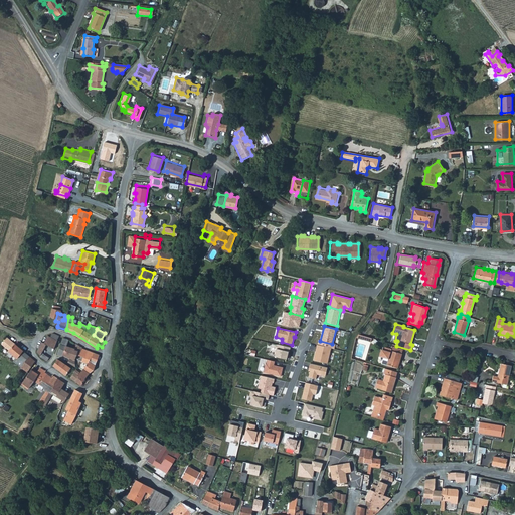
[(48,335),(44,342),(46,343),(54,347),(57,340),(48,335)]
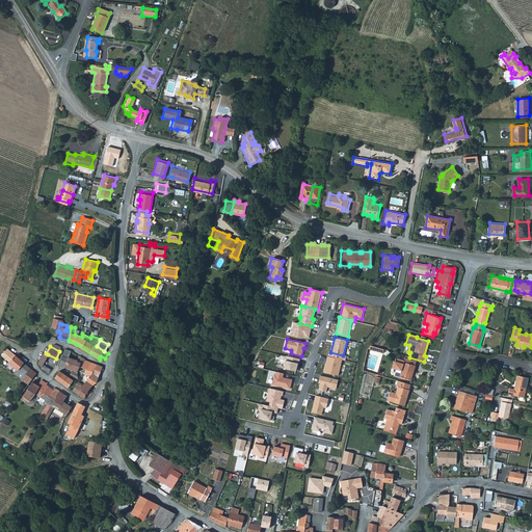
[(81,364),(83,364),(85,358),(78,356),(78,355),(71,352),(72,350),(65,348),(62,355),(69,356),(65,367),(65,368),(78,372),(78,370),(81,364)]
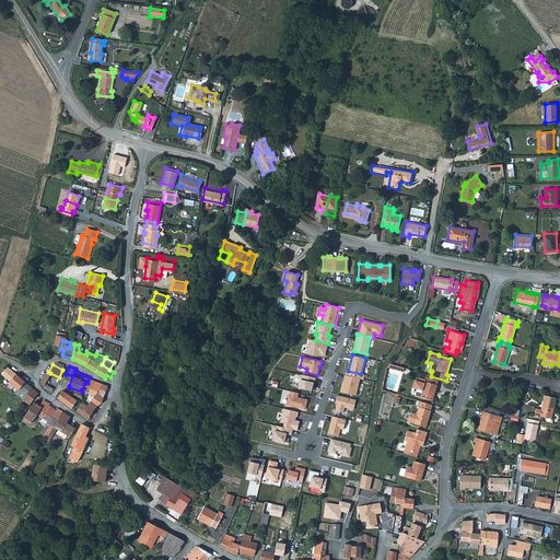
[(12,370),(8,375),(7,376),(11,381),(10,382),(18,388),(15,393),(20,396),(22,392),(26,395),(23,399),(30,405),(39,392),(12,370)]
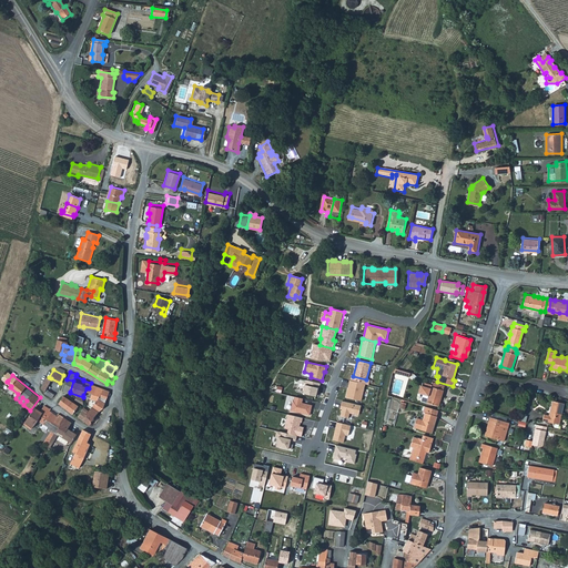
[(48,385),(57,389),(60,383),(51,378),(48,385)]
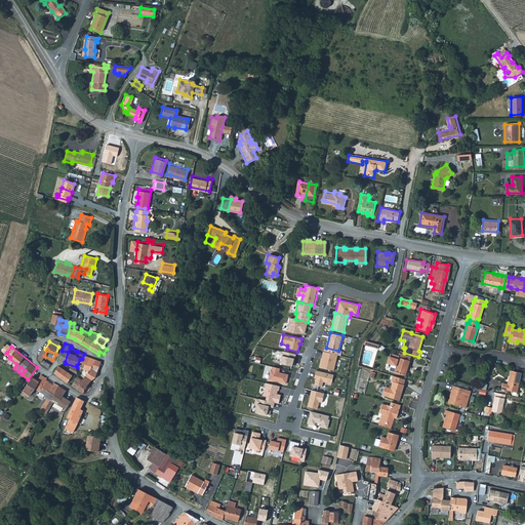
[(58,360),(65,362),(68,352),(62,351),(58,360)]
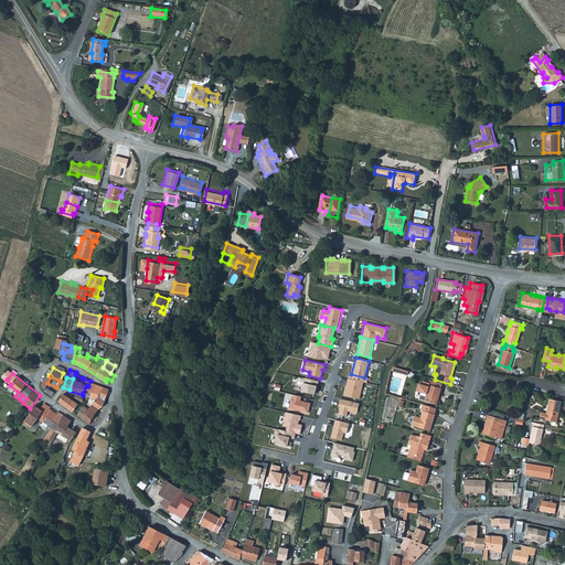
[(318,382),(305,377),(301,391),(315,394),(318,382)]
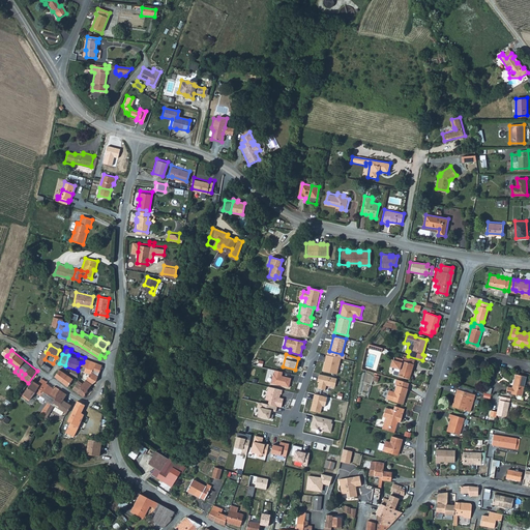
[(341,358),(326,355),(322,371),(336,374),(341,358)]
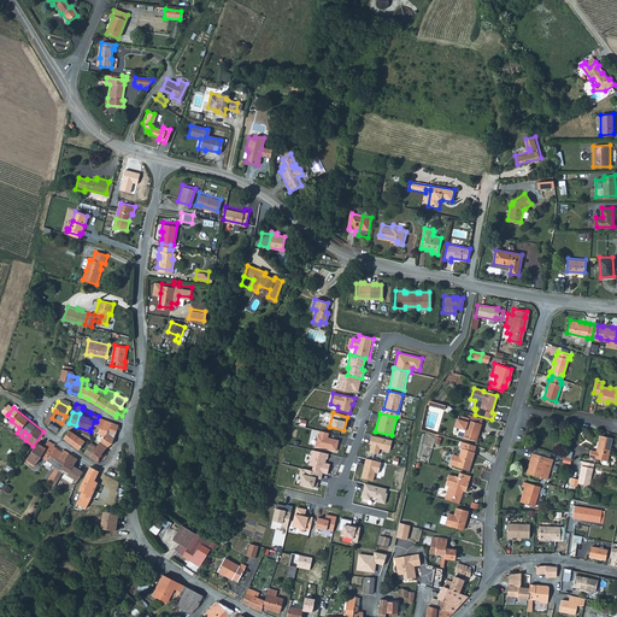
[(459,430),(458,435),(476,441),(481,423),(466,419),(468,417),(460,415),(459,418),(458,422),(460,423),(459,428),(458,430),(459,430)]
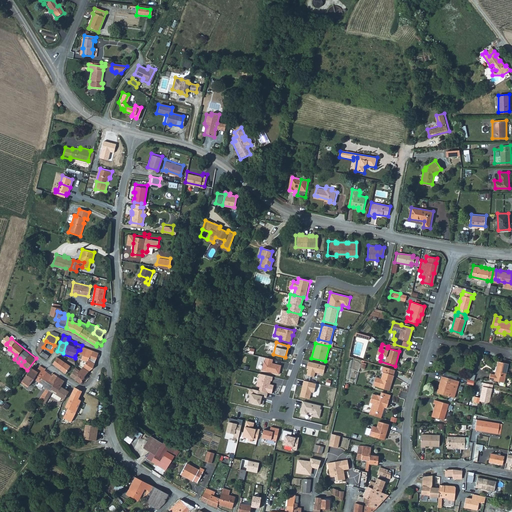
[(83,364),(88,366),(91,358),(94,350),(82,345),(80,350),(78,350),(75,356),(85,360),(83,364)]
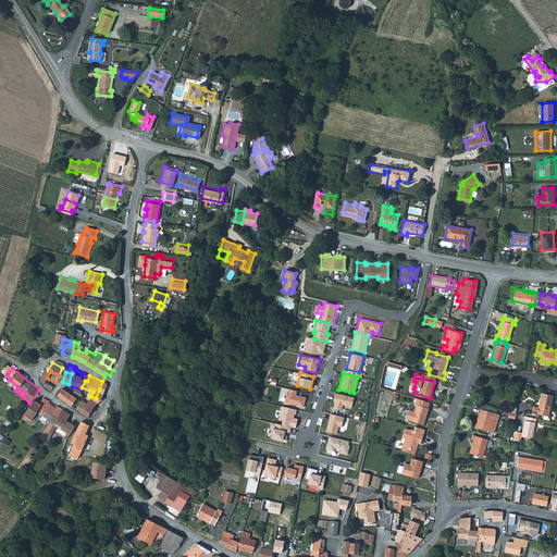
[(45,381),(44,383),(44,385),(51,390),(53,385),(45,381)]
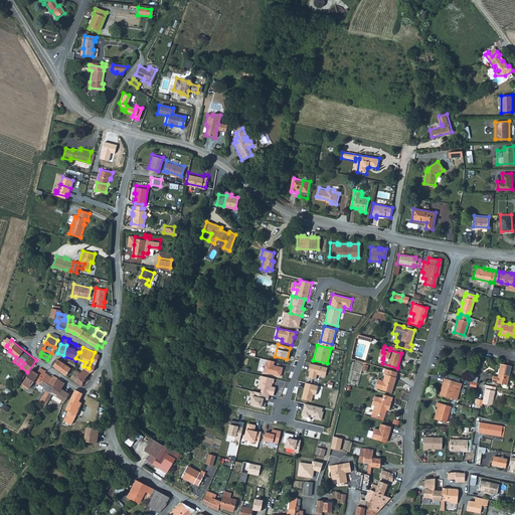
[(66,375),(71,367),(57,358),(53,366),(66,375)]
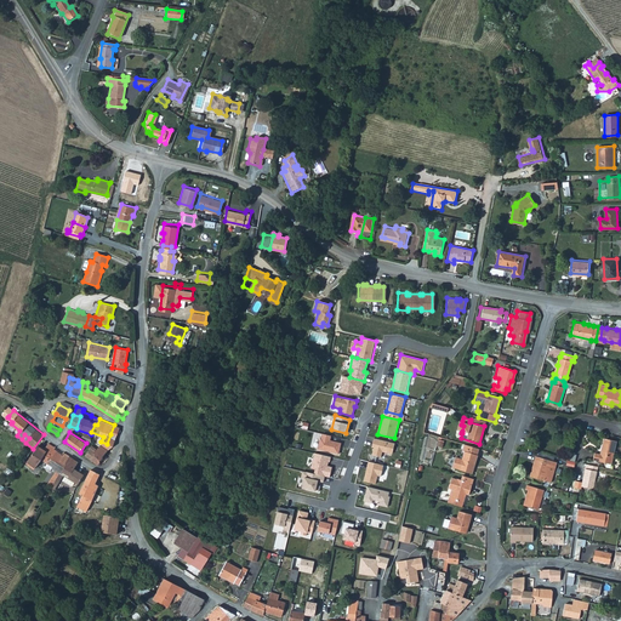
[(331,436),(322,433),(322,438),(320,438),(317,449),(339,455),(341,443),(330,440),(331,436)]
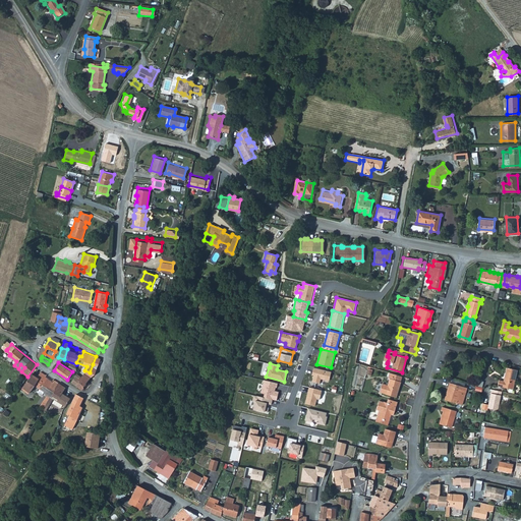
[(313,367),(311,375),(313,375),(312,382),(320,384),(321,380),(329,382),(331,371),(313,367)]
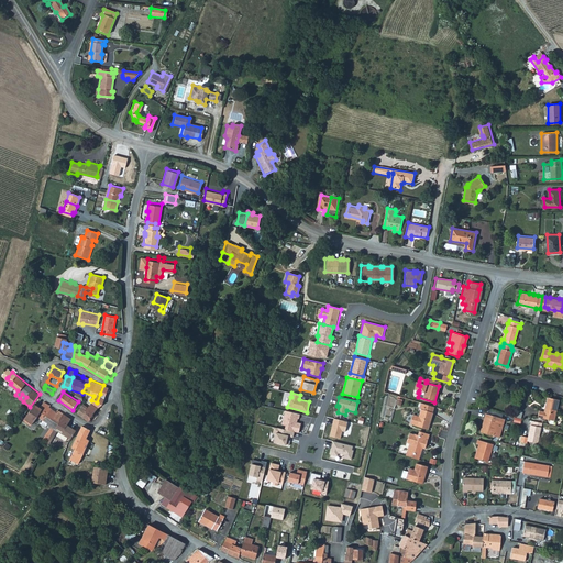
[(538,417),(550,420),(554,420),(560,400),(549,397),(545,411),(539,410),(538,417)]
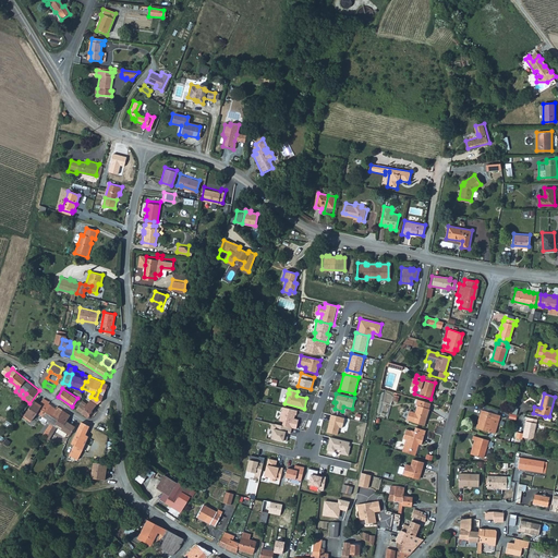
[(35,401),(33,403),(29,408),(38,413),(41,415),(49,403),(50,401),(45,398),(40,404),(35,401)]
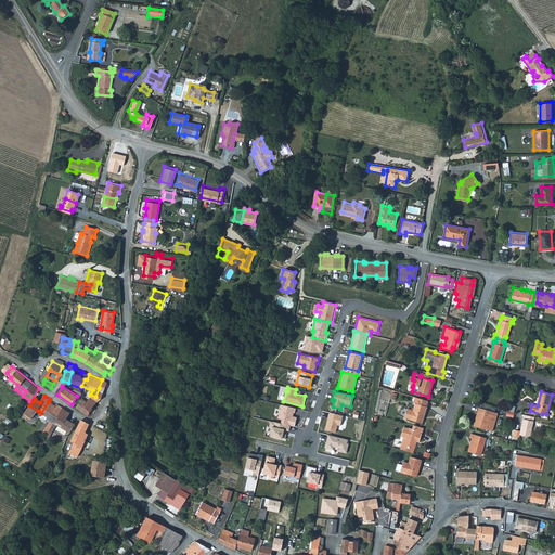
[(427,400),(414,397),(413,402),(415,403),(413,410),(408,409),(404,418),(422,423),(426,405),(427,400)]
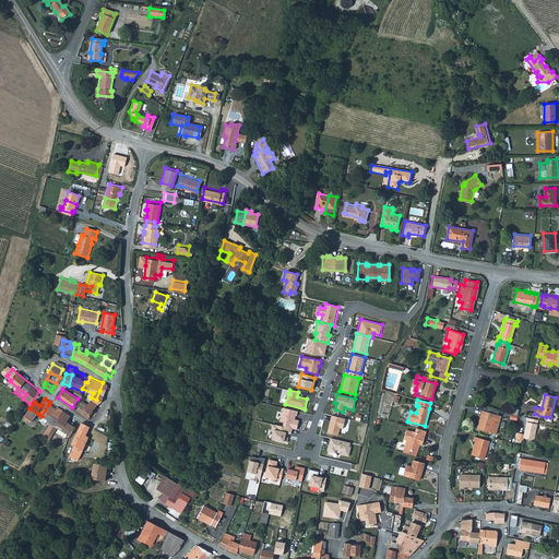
[(90,418),(93,413),(95,414),(97,411),(94,409),(97,405),(91,401),(87,405),(83,401),(82,403),(82,404),(78,409),(88,418),(90,418)]
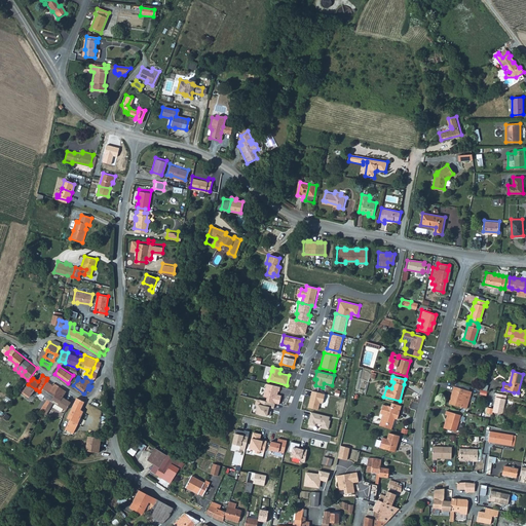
[(45,396),(44,397),(51,401),(60,386),(54,383),(53,384),(46,380),(39,391),(45,396)]
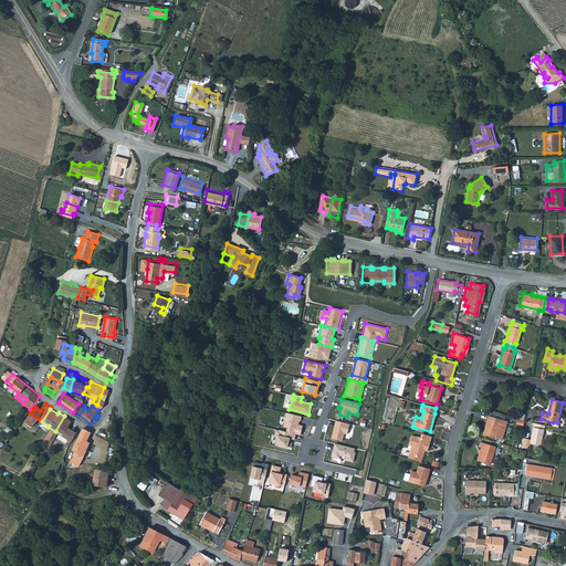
[(302,416),(286,412),(283,427),(286,428),(285,431),(296,433),(301,435),(303,426),(299,425),(300,421),(301,421),(302,416)]
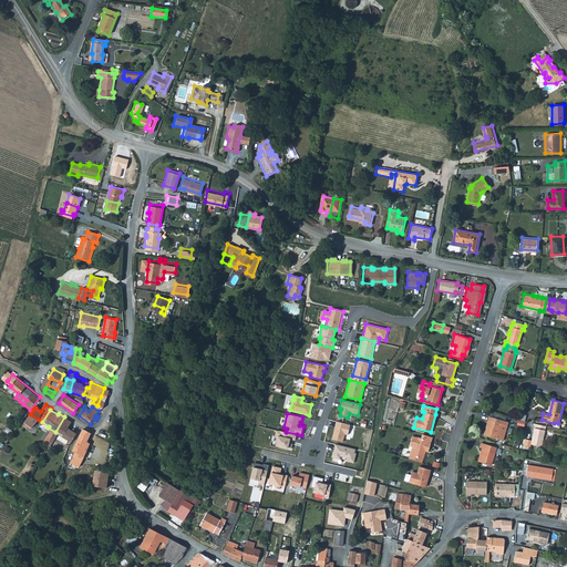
[(26,422),(33,428),(39,420),(30,414),(26,422)]
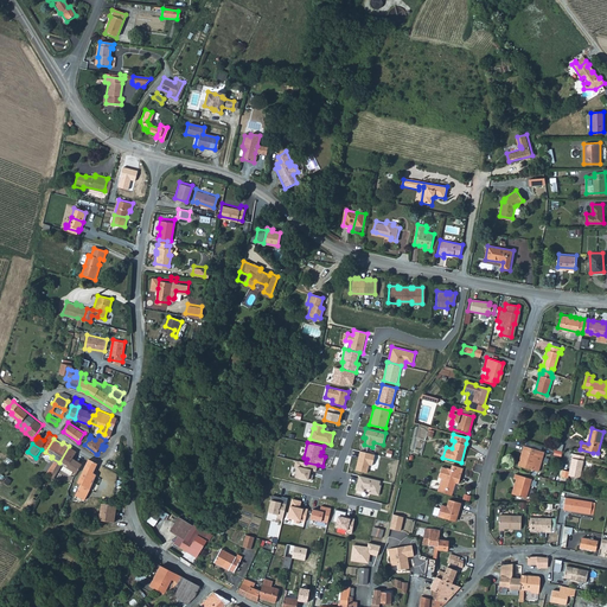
[(518,465),(538,471),(544,451),(524,445),(523,449),(524,449),(522,459),(521,458),(518,465)]
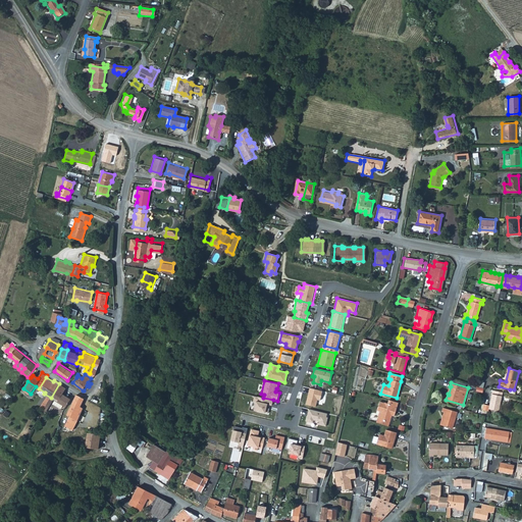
[(59,383),(51,398),(66,407),(70,399),(63,394),(66,387),(59,383)]
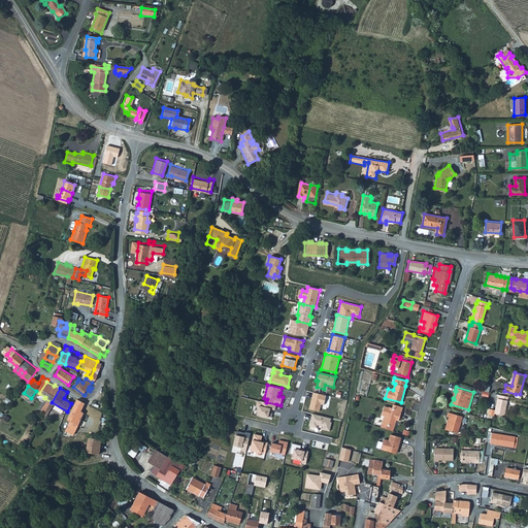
[(326,395),(314,392),(309,408),(319,411),(321,404),(324,405),(326,395)]
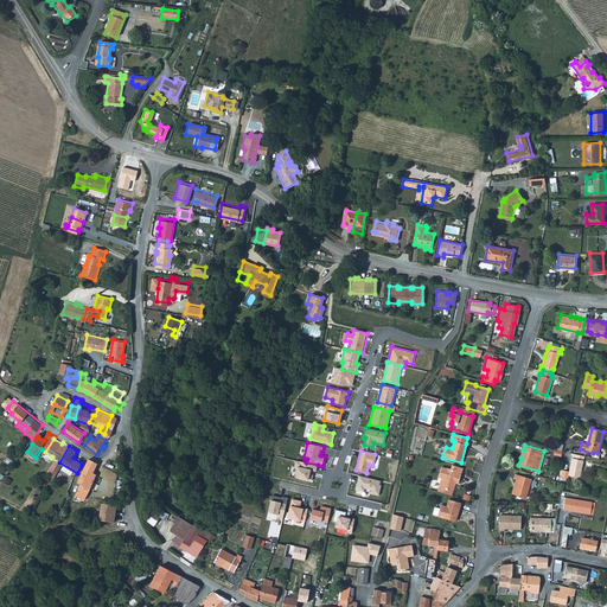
[(580,475),(585,454),(576,453),(575,457),(572,457),(569,470),(562,468),(561,474),(568,475),(568,473),(580,475)]
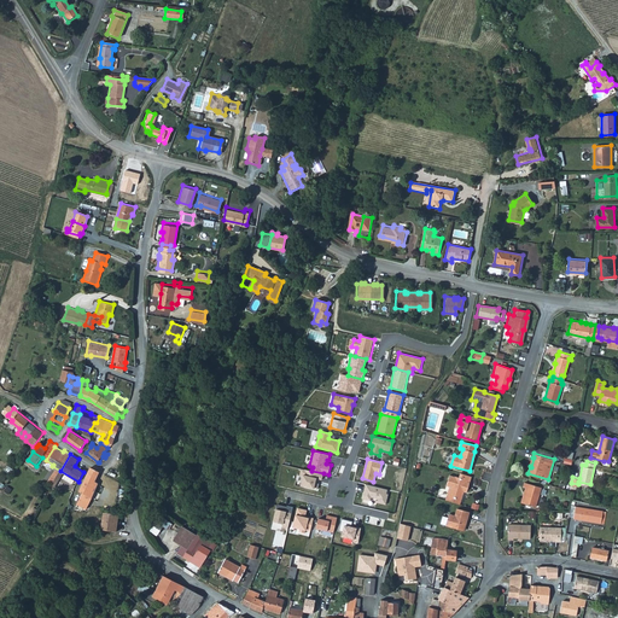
[(79,490),(83,493),(77,503),(87,508),(97,490),(98,490),(101,485),(95,482),(100,472),(91,467),(79,490)]
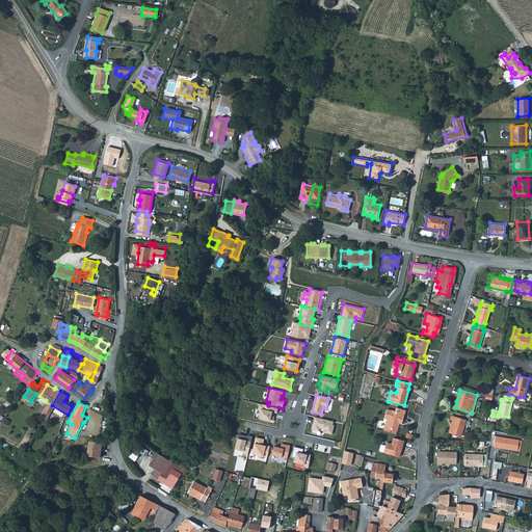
[(268,405),(259,403),(258,408),(260,409),(258,418),(273,421),(274,417),(272,416),(273,413),(276,414),(278,407),(268,405)]
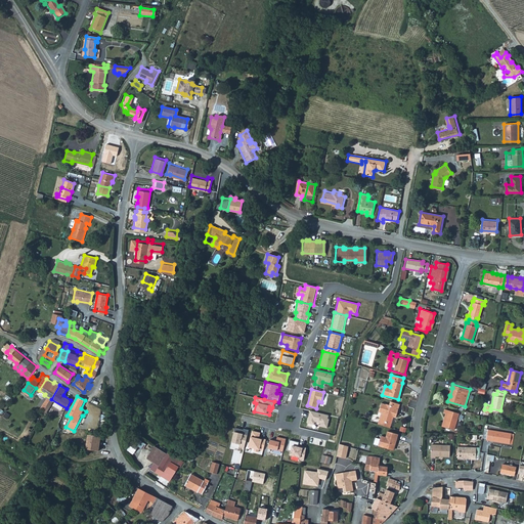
[(395,418),(399,403),(390,401),(389,404),(385,403),(385,404),(381,403),(378,412),(381,413),(382,413),(379,425),(389,428),(393,417),(395,418)]
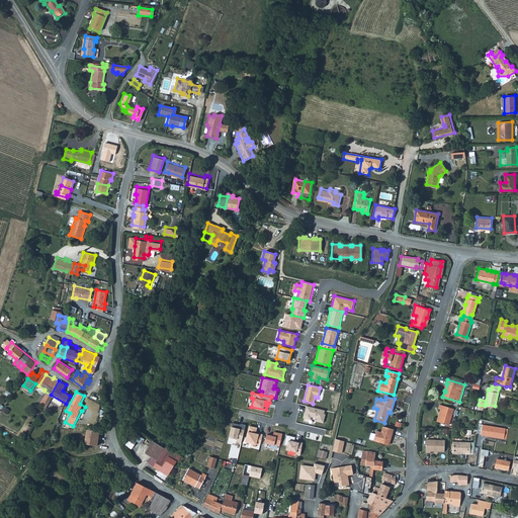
[(439,421),(449,424),(453,408),(440,404),(439,408),(442,408),(439,421)]
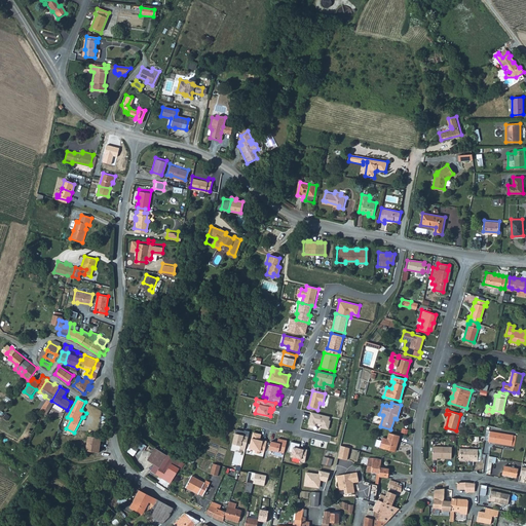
[(330,416),(311,412),(308,424),(315,426),(315,423),(322,424),(321,427),(328,429),(330,420),(329,420),(330,416)]
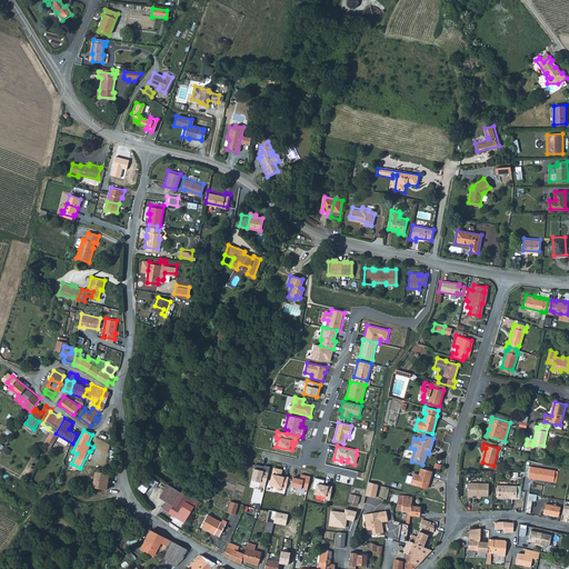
[(263,467),(255,465),(251,480),(260,482),(259,486),(265,487),(269,467),(263,466),(263,467)]
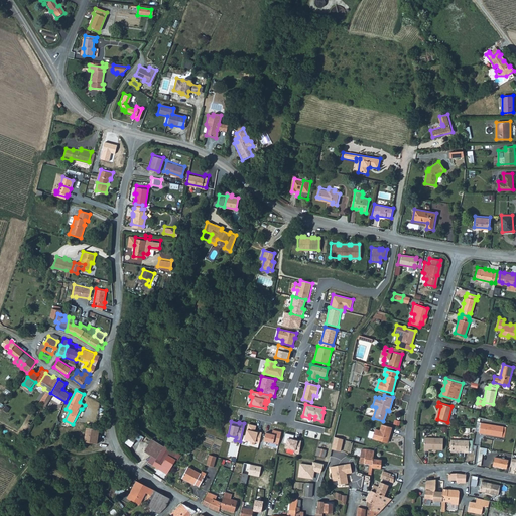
[(494,431),(498,432),(499,425),(481,422),(480,428),(494,431)]
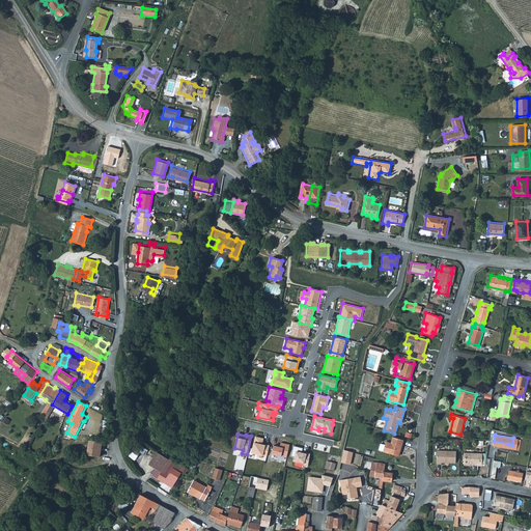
[(264,438),(255,436),(251,452),(258,453),(257,456),(261,457),(262,454),(268,456),(270,445),(263,443),(264,438)]
